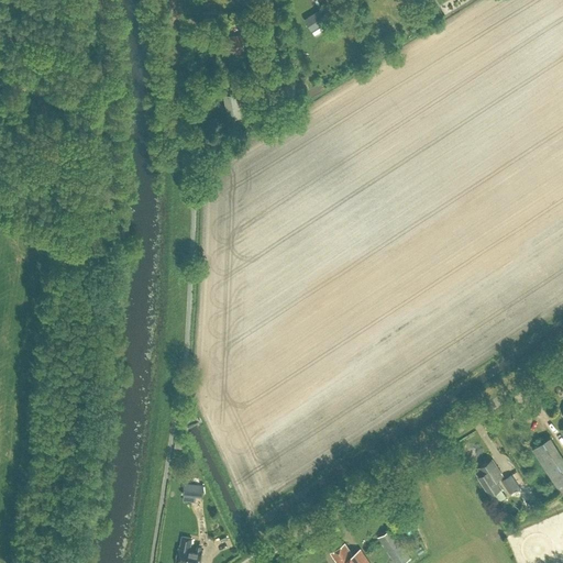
[(323,24),(332,20),(324,7),(305,19),(311,29),(321,22),(323,24)]
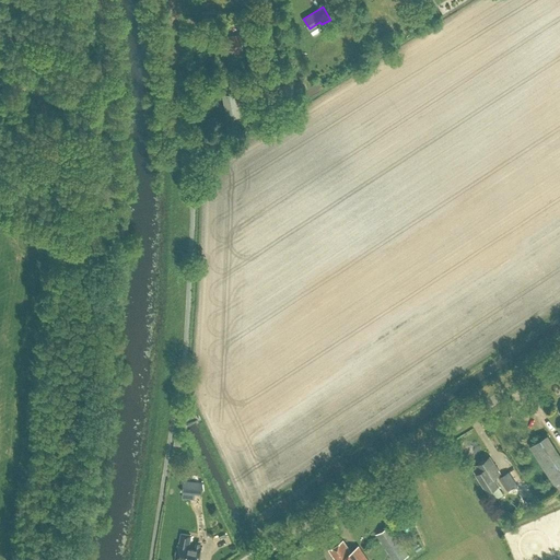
[(242,49),(241,35),(218,36),(219,51),(242,49)]
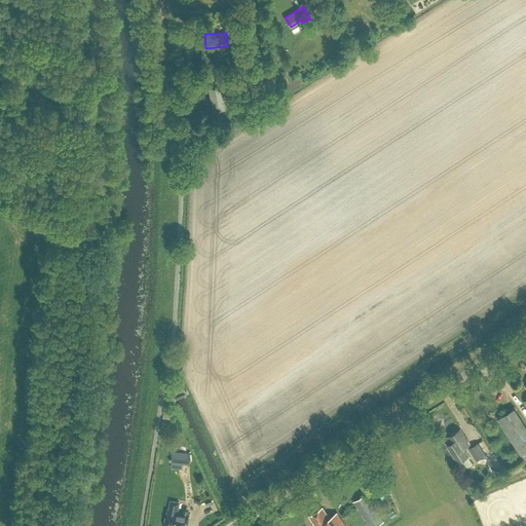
[(210,88),(212,100),(214,111),(224,109),(221,86),(210,88)]
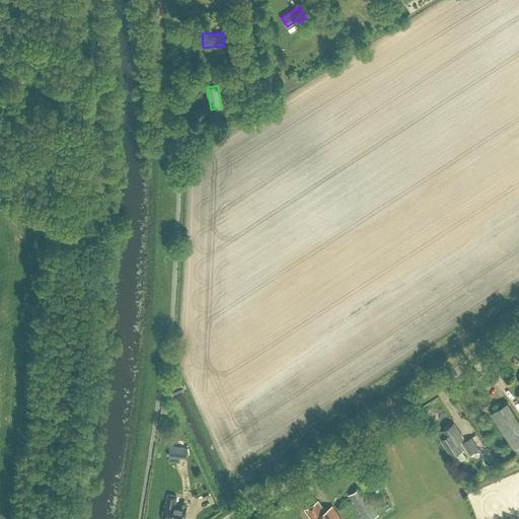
[(492,414),(518,456),(518,420),(508,403),(492,414)]
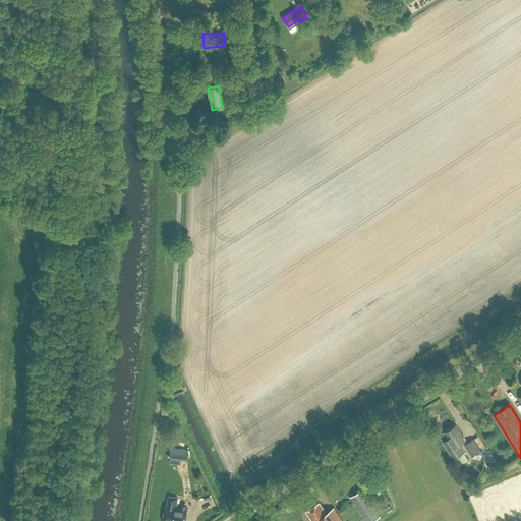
[(454,459),(465,452),(460,444),(466,440),(456,424),(444,431),(448,438),(443,441),(454,459)]
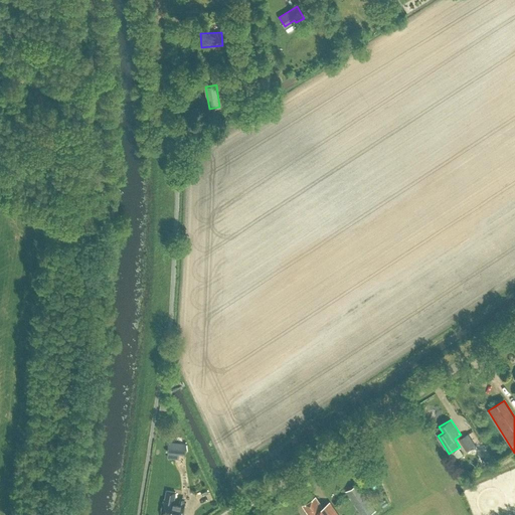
[(481,446),(473,432),(461,440),(470,454),(481,446)]
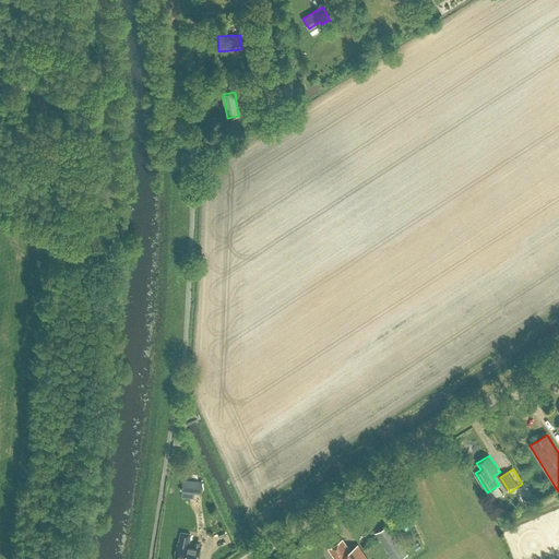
[(201,494),(202,480),(183,479),(182,492),(201,494)]
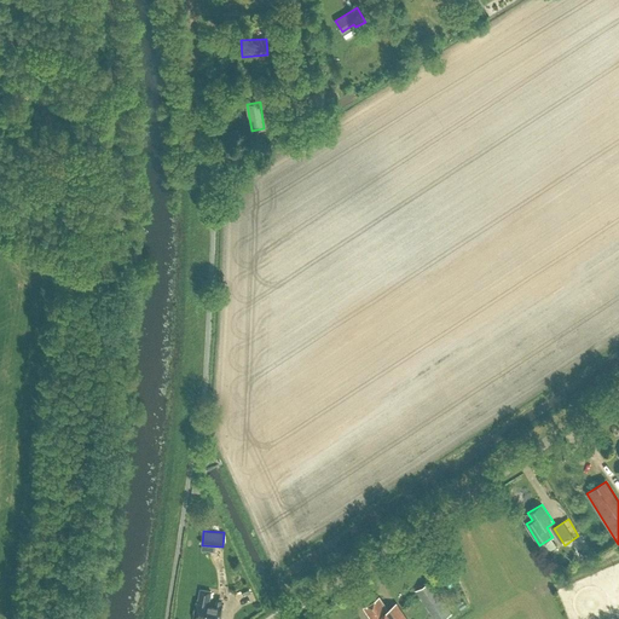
[(432,618),(443,618),(451,614),(432,582),(415,593),(432,618)]
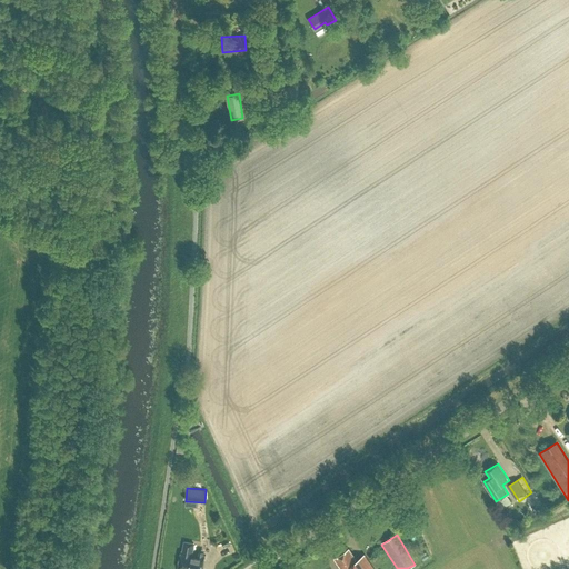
[(190,555),(192,545),(182,542),(181,552),(180,552),(176,568),(200,568),(202,557),(190,555)]
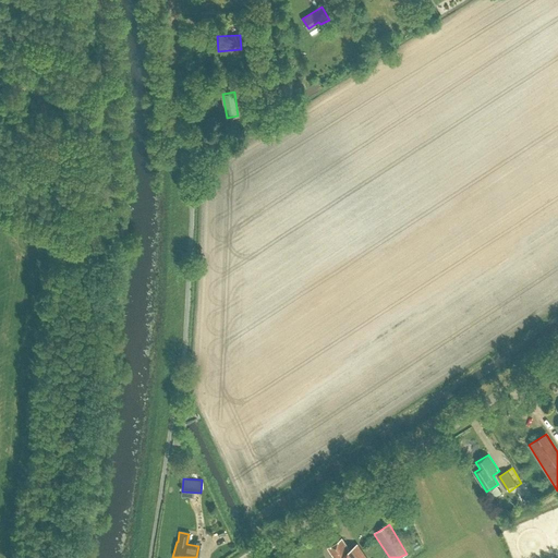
[(348,548),(340,538),(327,547),(332,556),(330,557),(364,557),(355,544),(348,548)]
